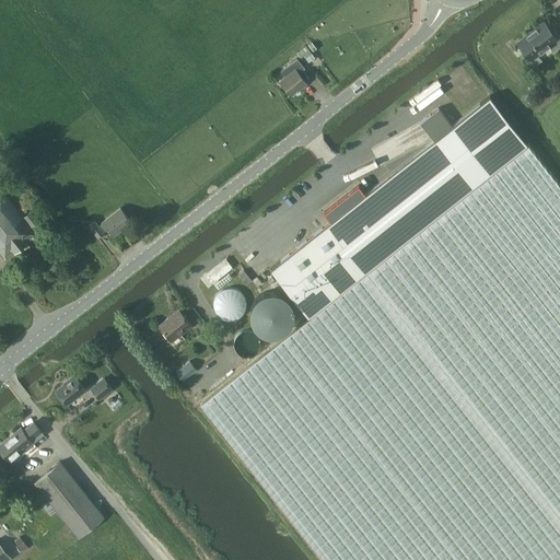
[(559,38),(555,32),(553,34),(544,23),(518,44),(532,60),(549,46),(552,51),(559,45),(559,38)]
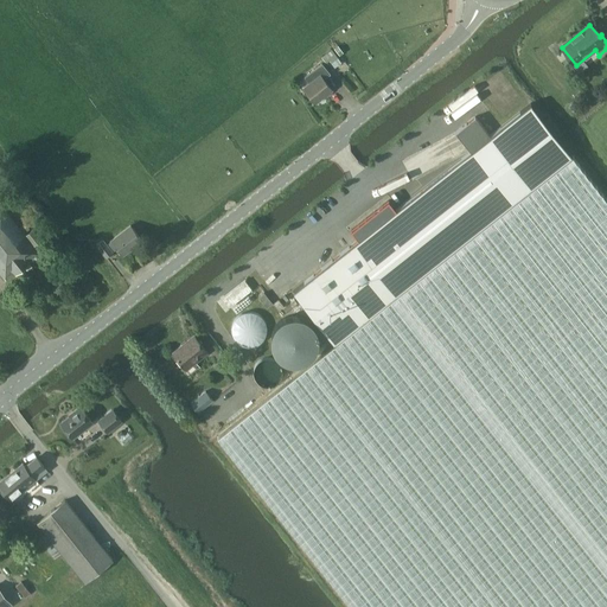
[(337,45),(333,49),(339,56),(344,53),(337,45)]
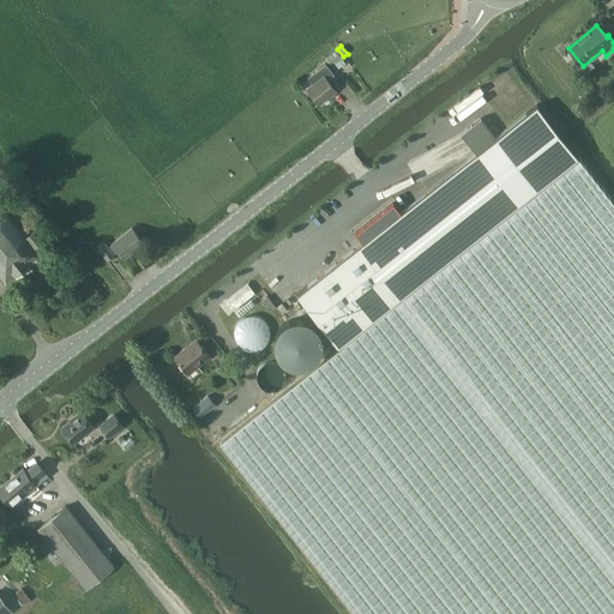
[(345,64),(336,50),(329,56),(338,68),(345,64)]
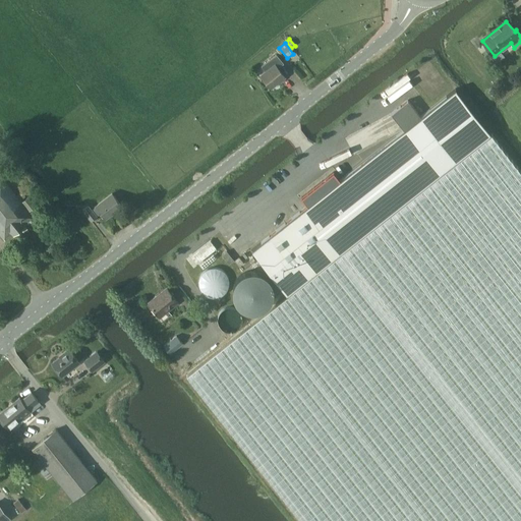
[(265,70),(261,74),(271,88),(285,77),(278,68),(284,63),(277,54),(262,66),(265,70)]
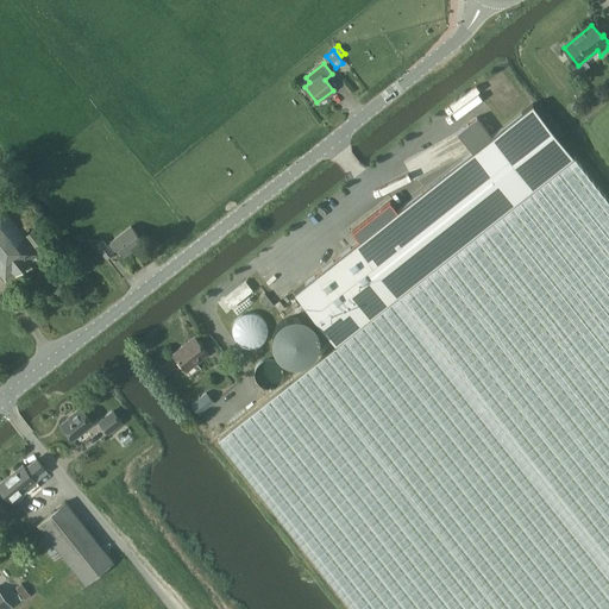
[(359,240),(294,292),(336,345),(575,157),(532,104),(491,136),(476,117),(457,132),(472,151),(397,211),(389,201),(352,231),(359,240)]
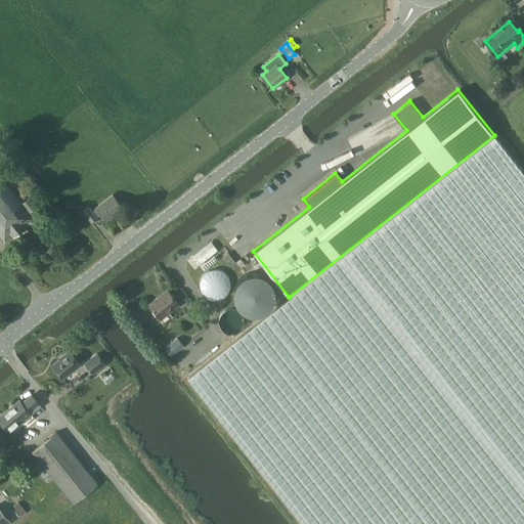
[(289,297),(188,377),(304,523),(523,523),(523,172),(494,135),(289,297)]
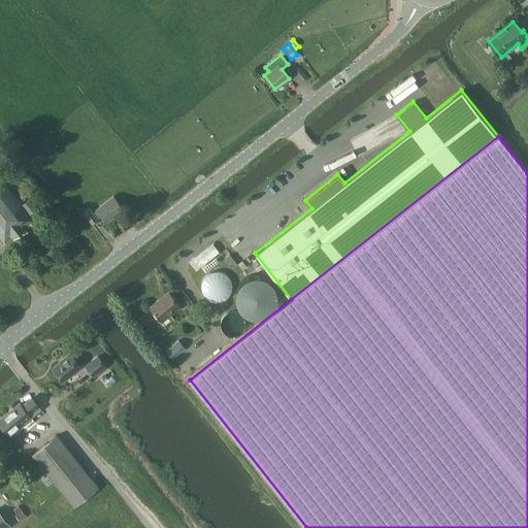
[(0,237),(4,243),(28,225),(29,227),(33,224),(32,222),(34,221),(29,213),(37,207),(31,199),(22,205),(21,203),(26,199),(22,194),(17,198),(1,177),(0,177),(0,237)]
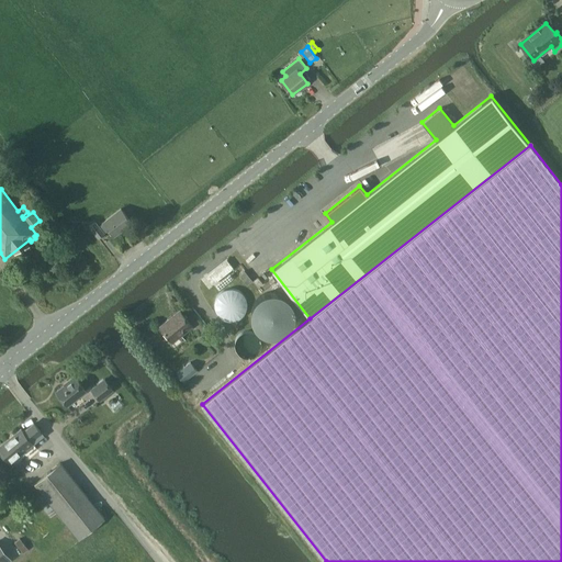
[(96,221),(89,226),(98,238),(109,229),(114,236),(132,223),(120,208),(102,222),(103,223),(99,225),(96,221)]
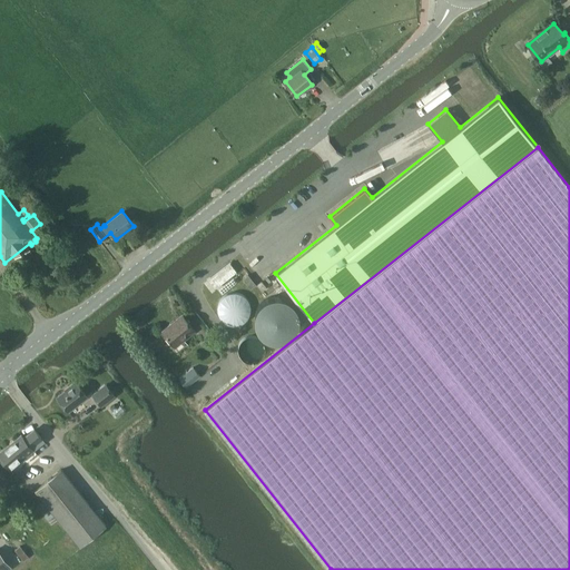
[(216,287),(238,274),(231,263),(209,277),(216,287)]
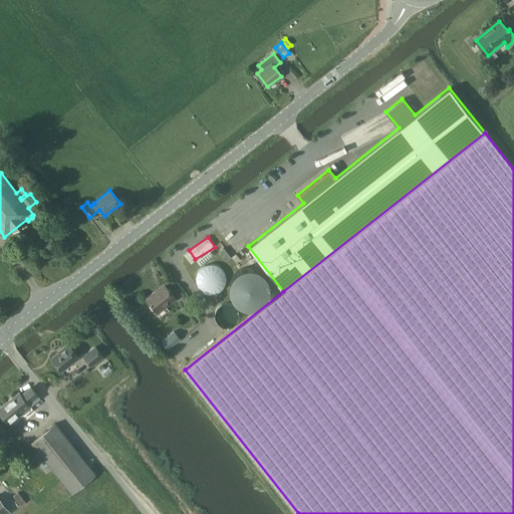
[(166,285),(148,299),(158,312),(176,298),(166,285)]
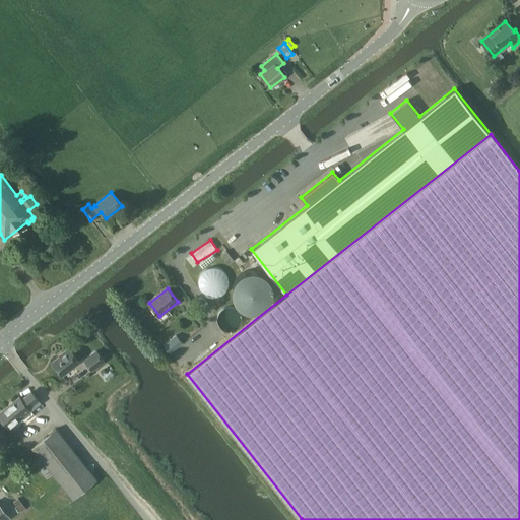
[(176,335),(163,345),(170,353),(182,343),(176,335)]
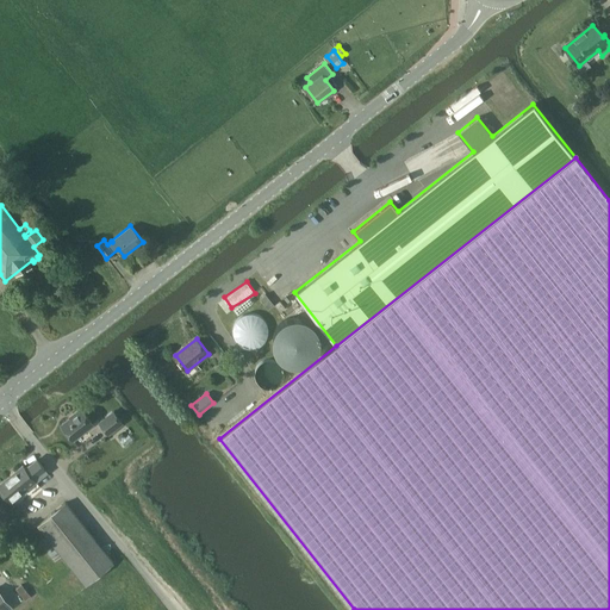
[(82,408),(74,415),(75,415),(62,425),(74,440),(94,424),(82,408)]
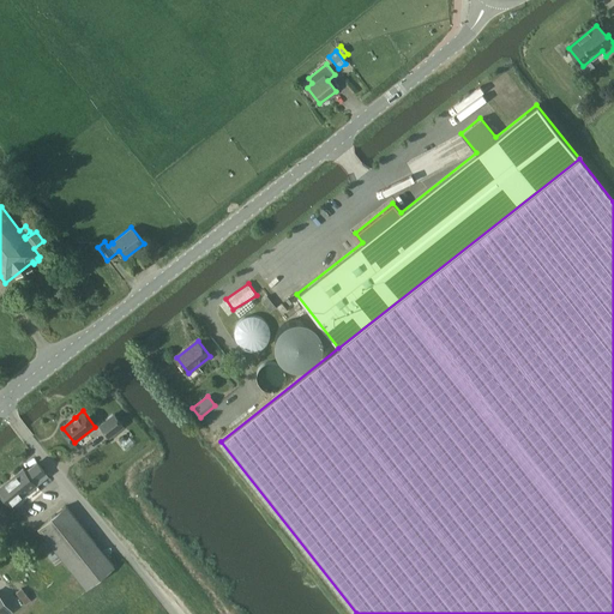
[(115,415),(101,426),(109,438),(124,426),(115,415)]
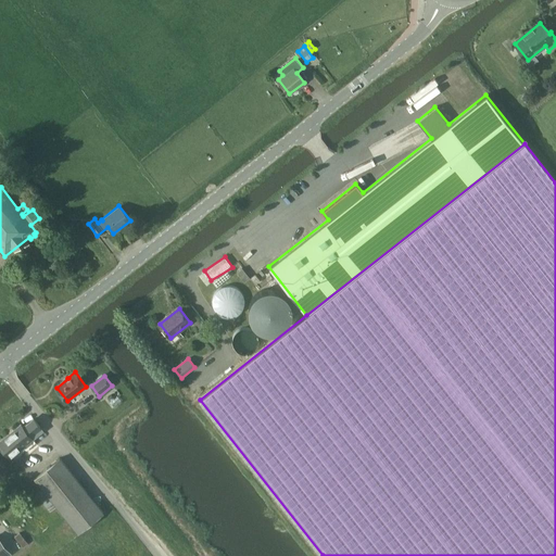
[(33,438),(22,424),(0,441),(0,443),(10,456),(33,438)]
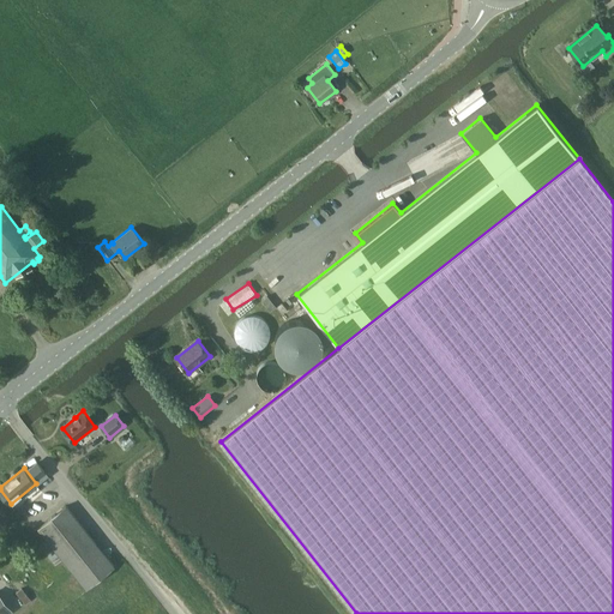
[(115,565),(66,506),(38,529),(86,588),(115,565)]
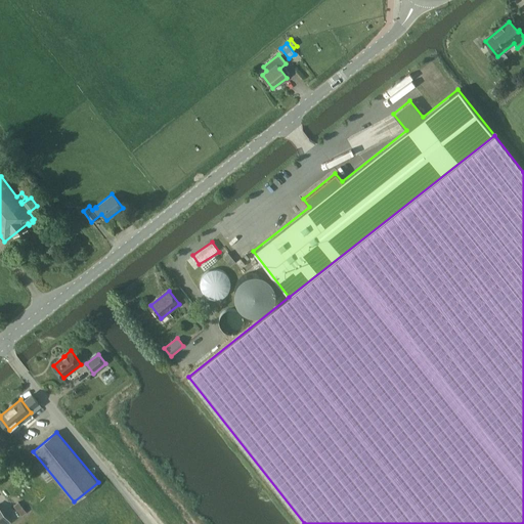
[(17,501),(13,506),(22,516),(27,512),(17,501)]
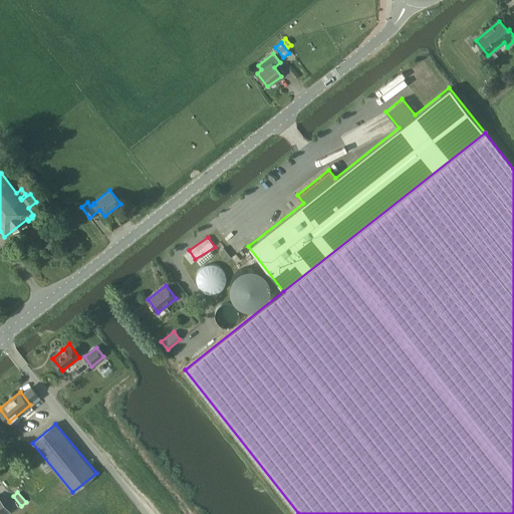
[(0,499),(0,513),(5,513),(9,511),(0,499)]
